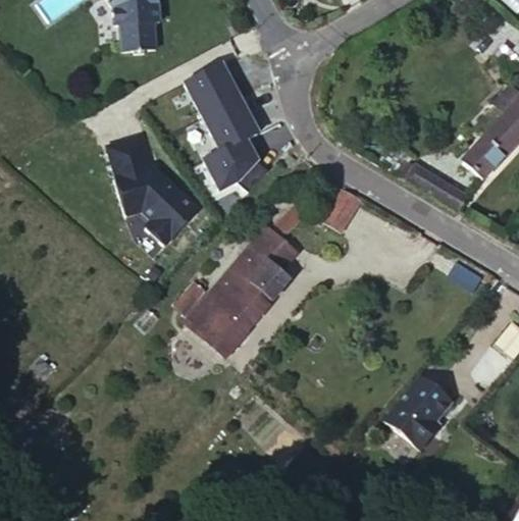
[(105,0),(111,8),(113,25),(118,24),(120,51),(133,50),(133,53),(143,52),(143,49),(155,48),(153,21),(158,21),(156,0),(105,0)]
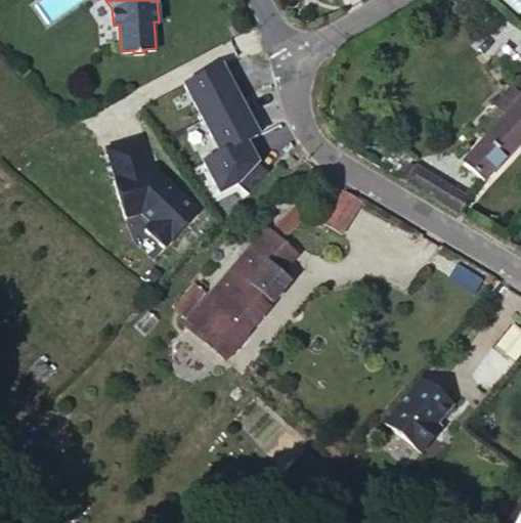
[(520,42),(513,50),(520,56),(520,83),(516,88),(512,85),(493,104),(498,109),(507,115),(487,136),(463,163),(483,181),(520,141),(520,42)]
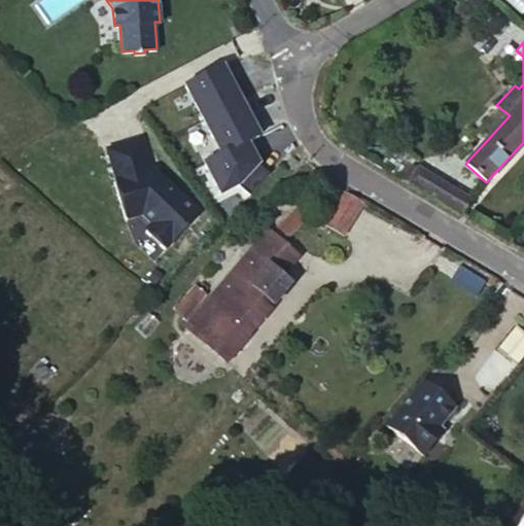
[(238,82),(235,84),(223,63),(186,82),(205,118),(246,97),(238,82)]
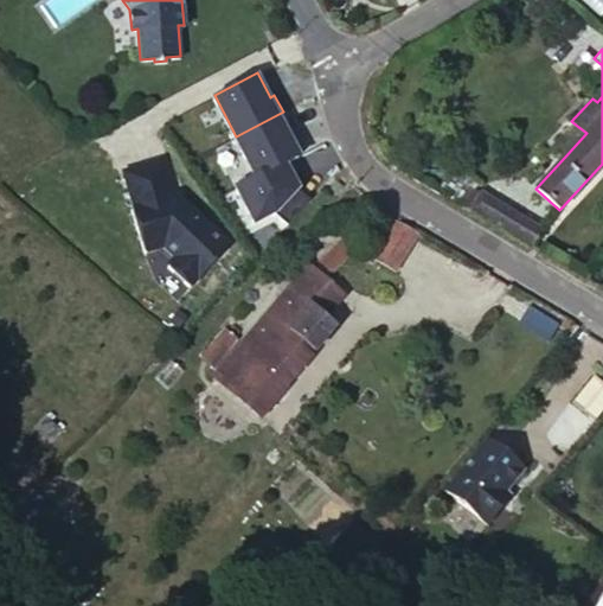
[(301,155),(288,132),(293,129),(283,112),(236,136),(257,176),(258,177),(287,163),(301,155)]
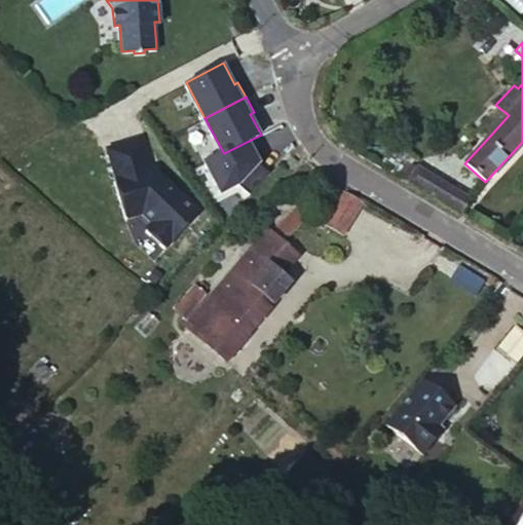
[(509,115),(500,109),(482,129),(489,137),(509,115)]
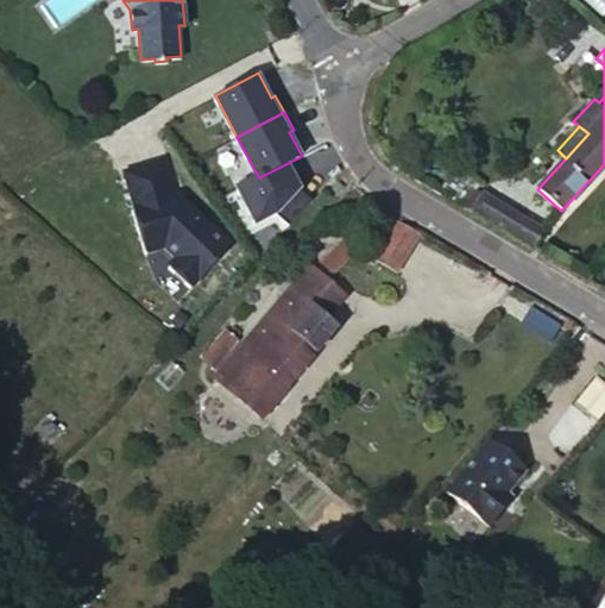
[(163,160),(126,171),(137,208),(133,210),(146,252),(166,246),(178,258),(170,267),(191,287),(231,246),(178,196),(175,198),(163,160)]
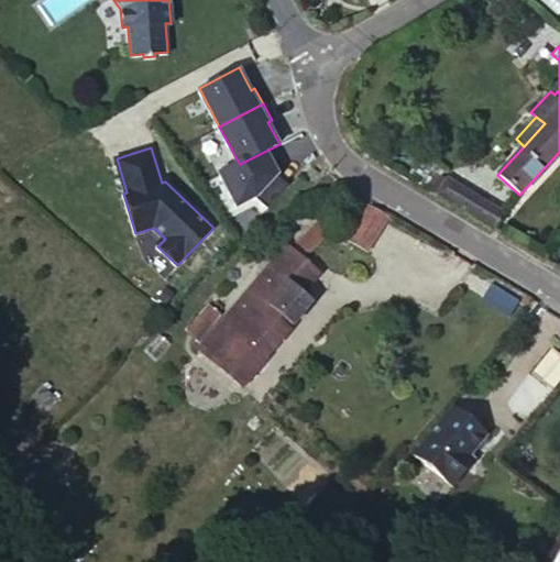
[(238,206),(256,197),(268,208),(291,185),(278,174),(266,151),(240,164),(239,163),(221,173),(238,206)]
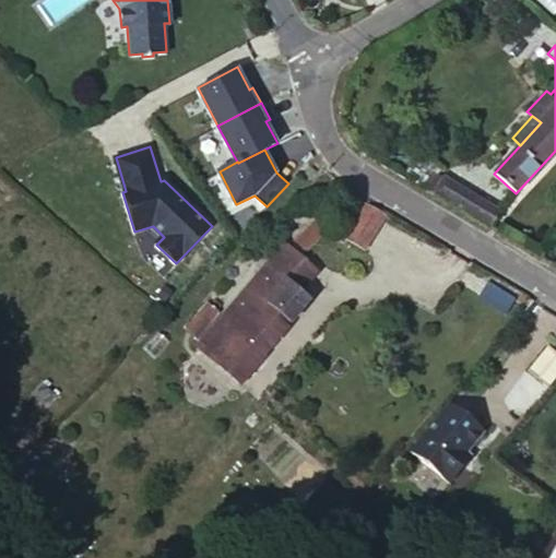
[(445,176),(433,191),(445,198),(454,181),(445,176)]
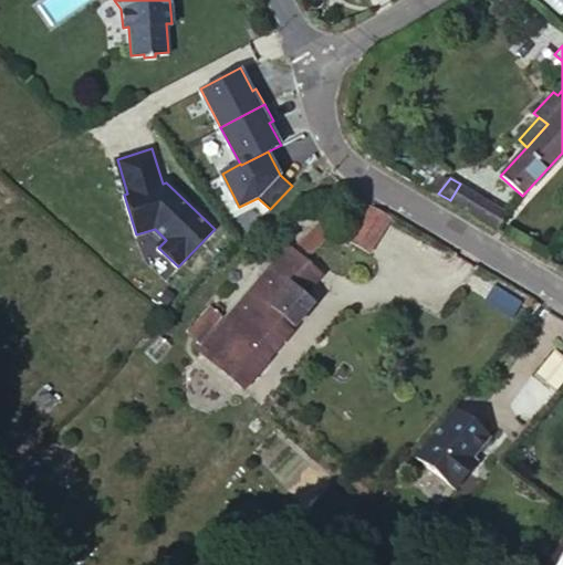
[(460,184),(450,200),(497,228),(506,215),(460,184)]
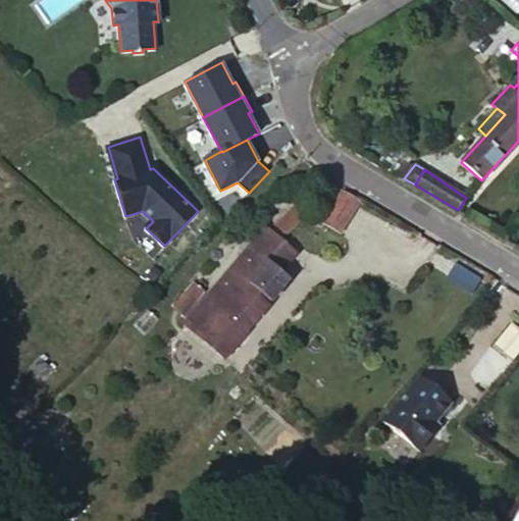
[(341,230),(359,200),(333,184),(314,215),(341,230)]
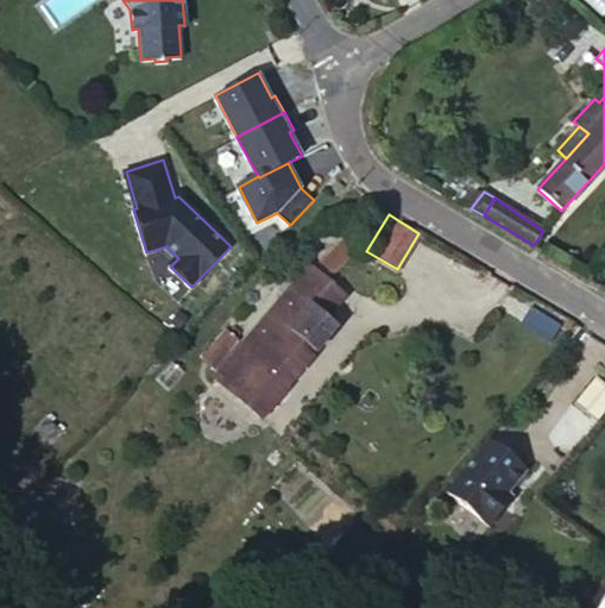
[(333,271),(358,248),(345,234),(320,259),(333,271)]
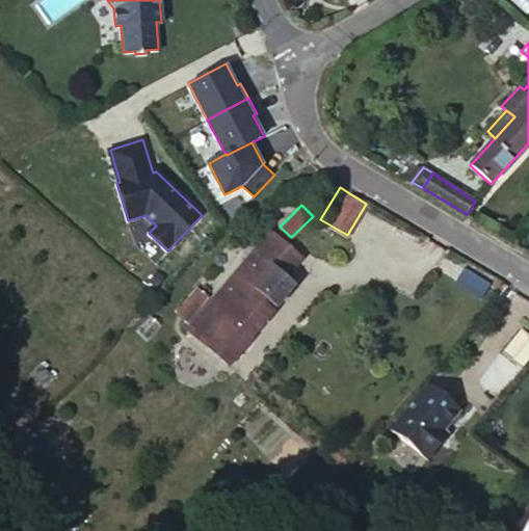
[(271,232),(189,326),(229,361),(252,334),(253,335),(296,285),(286,275),(301,257),(271,232)]
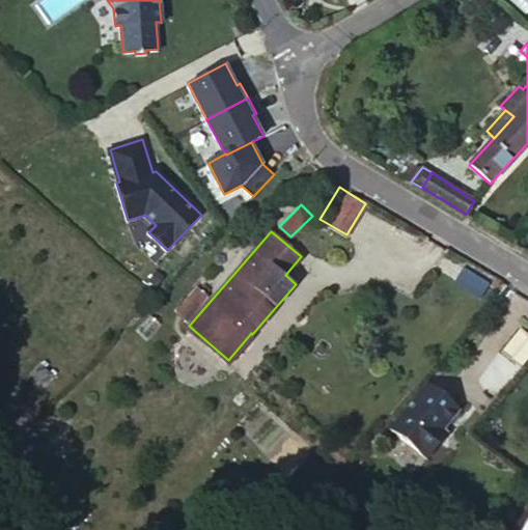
[(527,355),(512,343),(495,364),(510,378),(527,357),(527,355)]
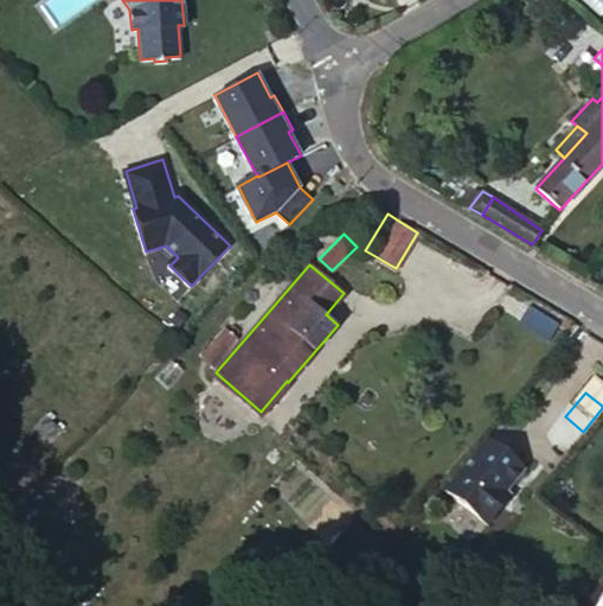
[(470,459),(429,511),(473,544),(488,524),(482,521),(489,512),(507,489),(470,459)]
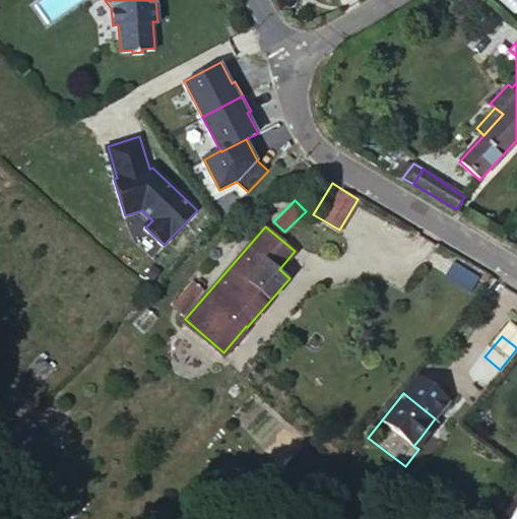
[(48,430),(25,454),(43,469),(65,445),(48,430)]
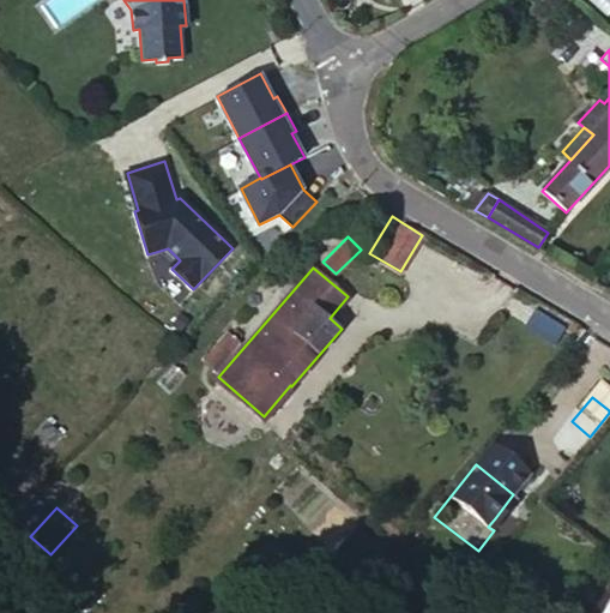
[(501,523),(495,518),(488,527),(494,530),(501,523)]
